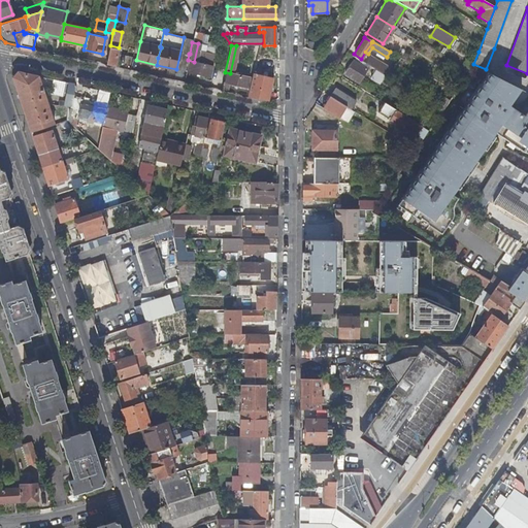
[(109,48),(106,65),(116,67),(120,51),(109,48)]
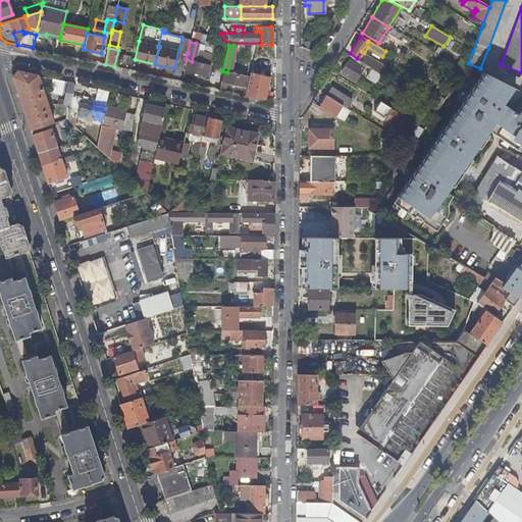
[(383,67),(365,56),(362,62),(381,74),(382,72),(380,71),(383,67)]
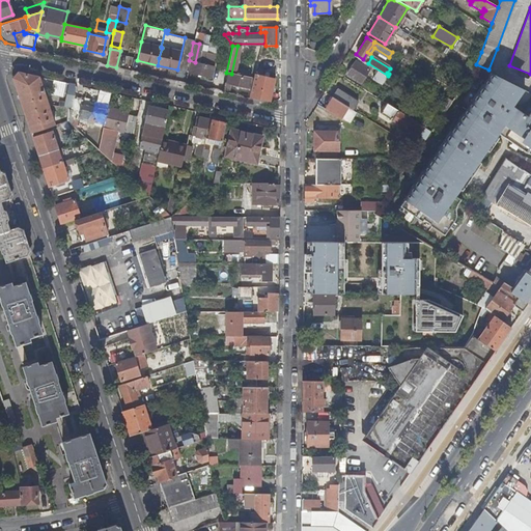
[(369,65),(358,58),(356,61),(367,68),(369,65)]
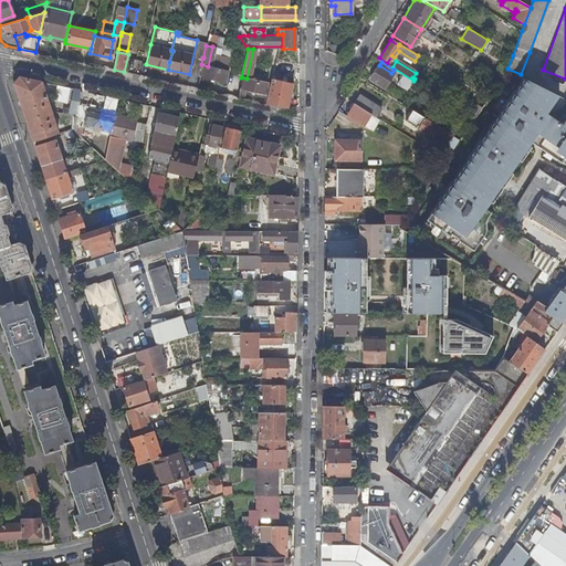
[(201,64),(198,76),(224,83),(227,71),(208,66),(201,64)]
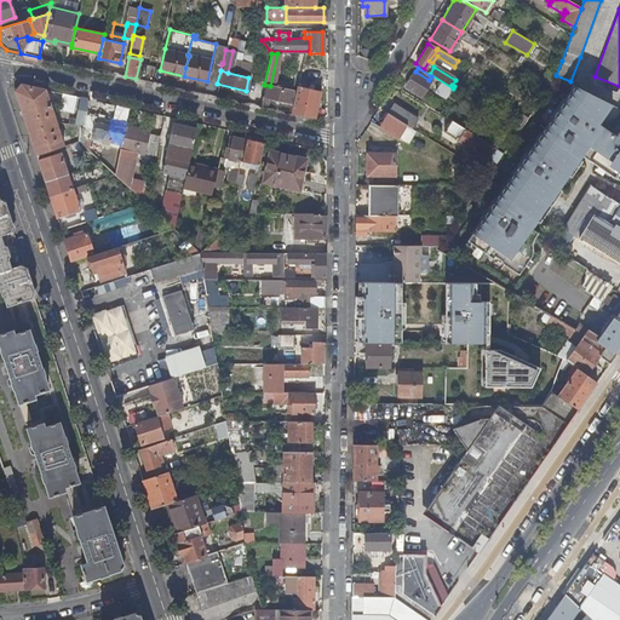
[(430,81),(429,80),(415,72),(414,72),(405,87),(420,96),(430,81)]
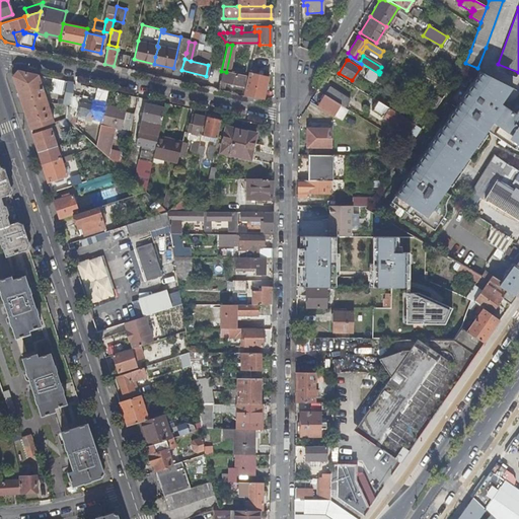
[(383,78),(375,73),(368,69),(364,75),(371,80),(371,79),(379,84),(383,78)]
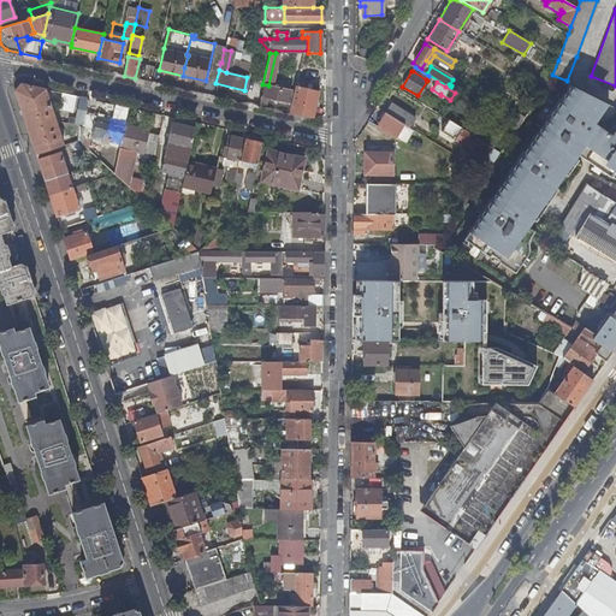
[(563,101),(560,99),(477,218),(478,219),(463,241),(489,258),(491,255),(497,260),(497,262),(514,273),(526,256),(519,253),(532,234),(526,230),(532,221),(525,217),(528,212),(534,215),(572,161),(567,157),(576,144),(587,152),(586,153),(594,158),(592,161),(606,172),(608,171),(615,176),(615,126),(615,128),(611,134),(592,119),(596,114),(598,117),(608,102),(569,82),(563,101)]
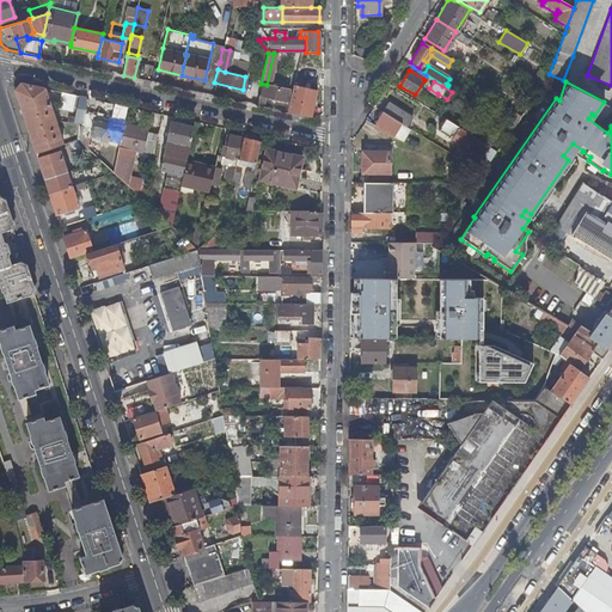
[(14,90),(35,153),(62,145),(44,89),(20,84),(14,90)]
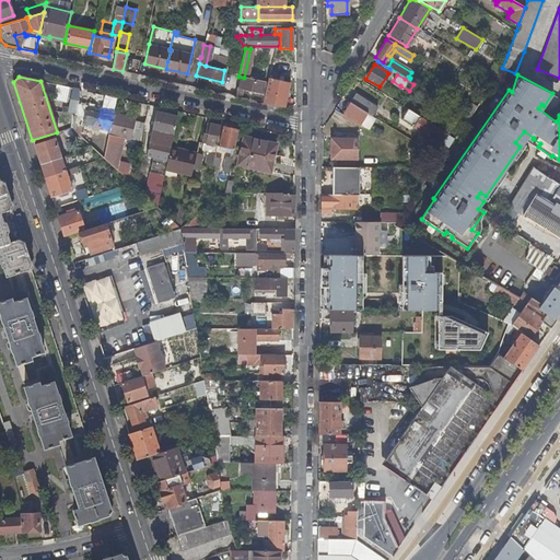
[(238,77),(236,88),(243,89),(261,93),(264,82),(244,78),(238,77)]
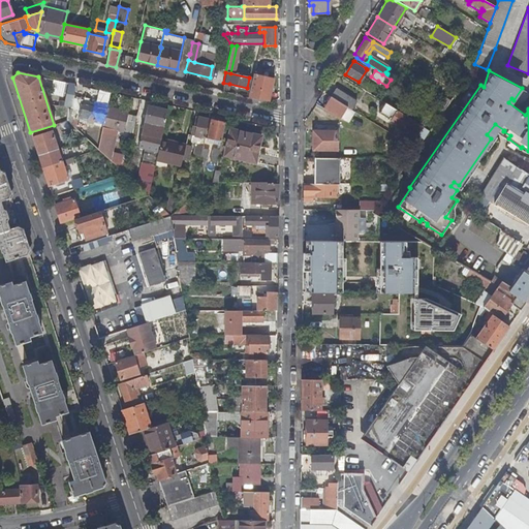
[(253,74),(248,96),(269,101),(274,79),(253,74)]
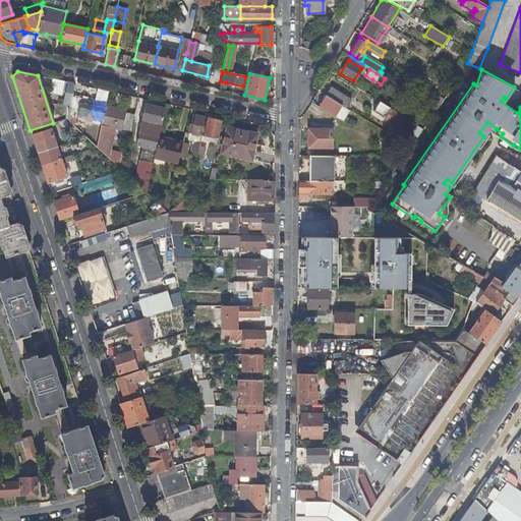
[(60,95),(63,80),(43,76),(45,84),(50,85),(48,93),(60,95)]
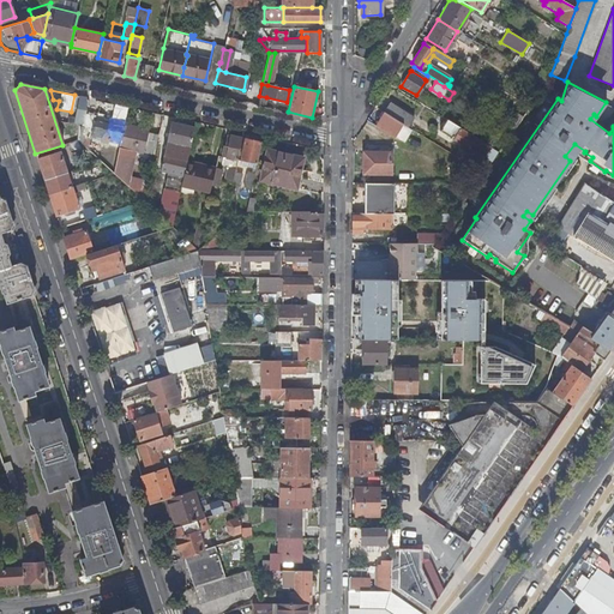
[(402,124),(407,126),(413,118),(389,103),(383,112),(402,124)]
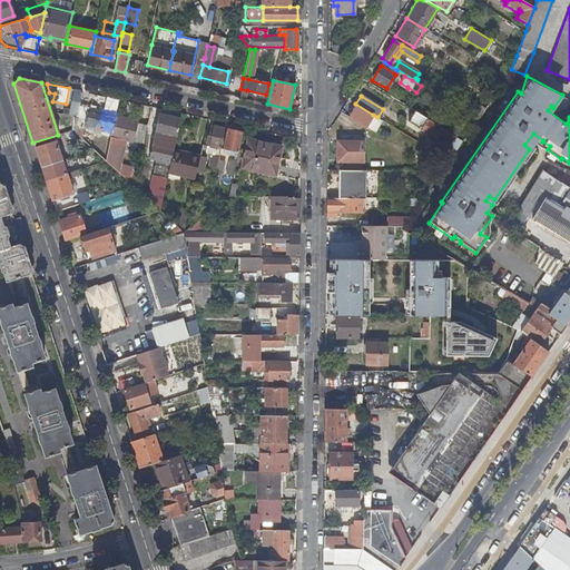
[(77,136),(79,101),(70,100),(68,115),(71,115),(71,130),(77,136)]
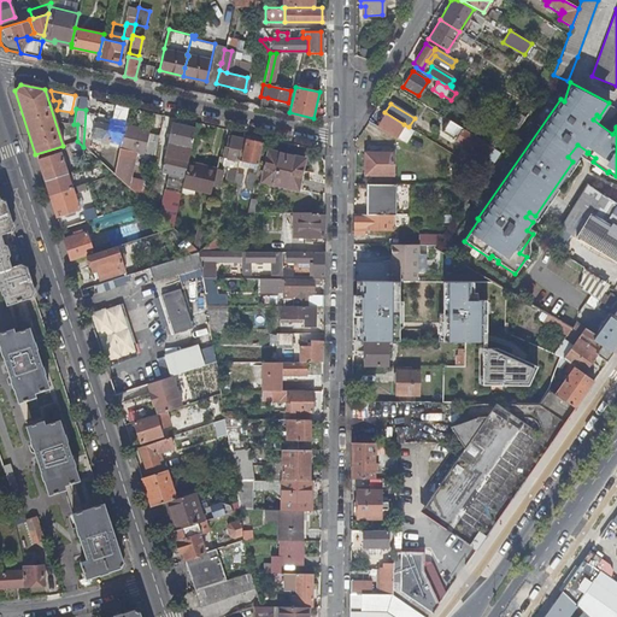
[(404,124),(385,112),(376,125),(397,137),(404,124)]
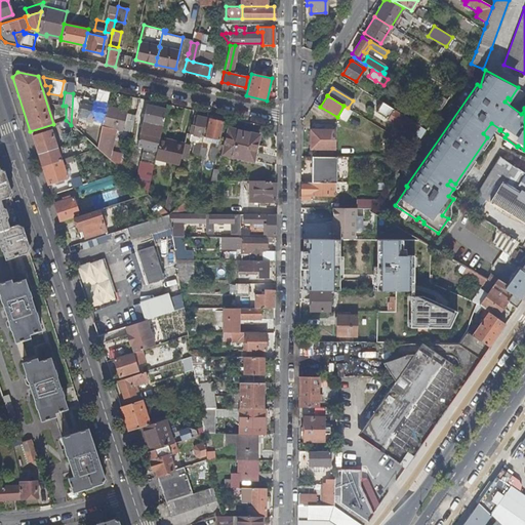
[(106,108),(106,104),(81,99),(77,118),(102,123),(106,108)]
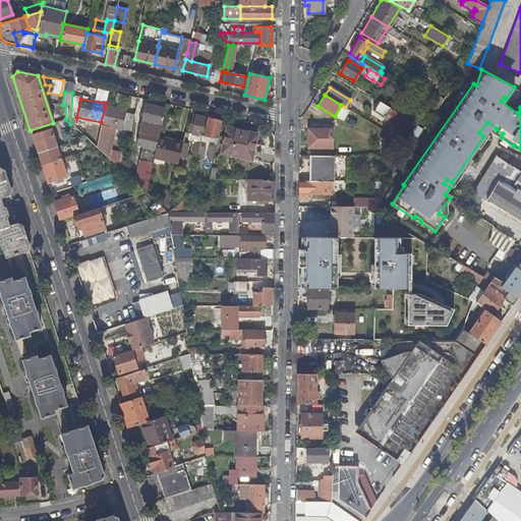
[(389,109),(390,108),(379,101),(372,111),(384,117),(389,109)]
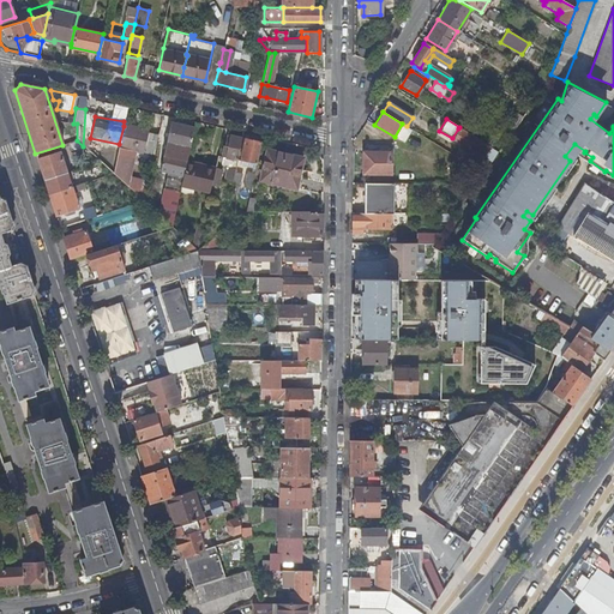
[(190,145),(193,128),(170,124),(166,143),(188,148),(190,145)]
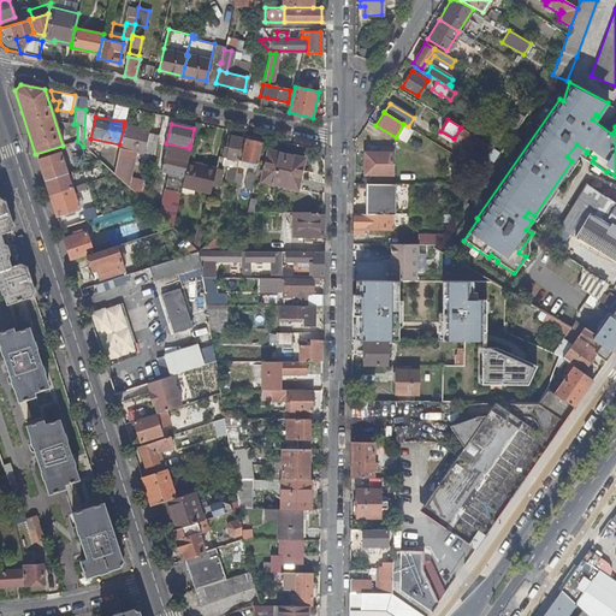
[(142,154),(143,152),(147,132),(148,131),(124,126),(119,144),(119,149),(135,153),(142,154)]
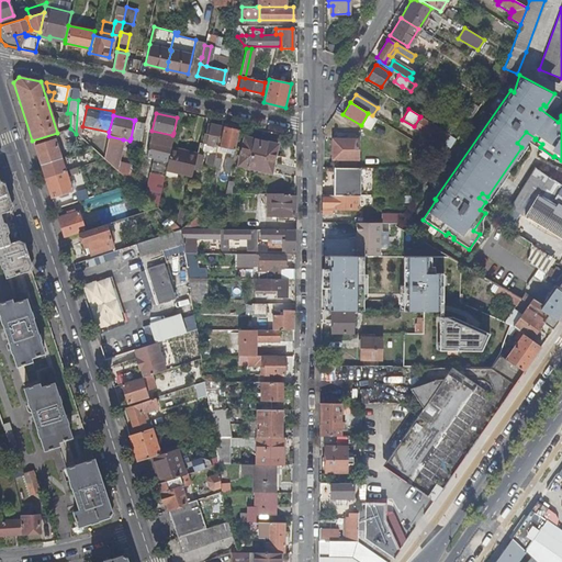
[(414,126),(442,144),(447,135),(419,117),(414,126)]
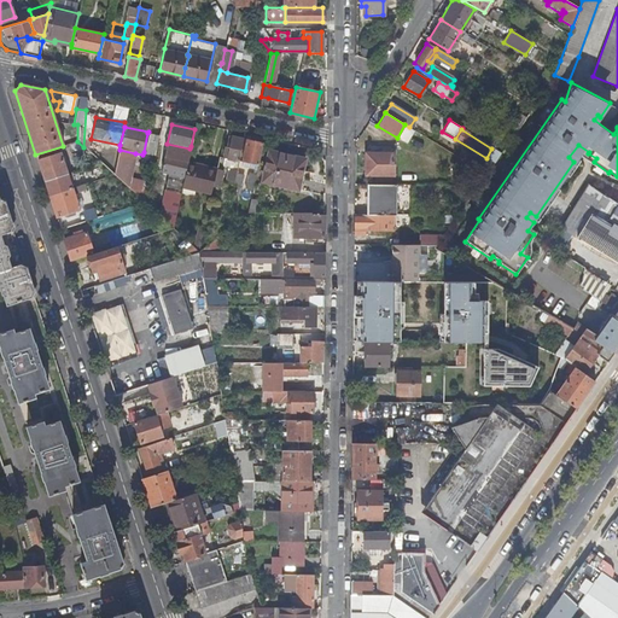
[(155,155),(159,135),(147,133),(144,152),(155,155)]
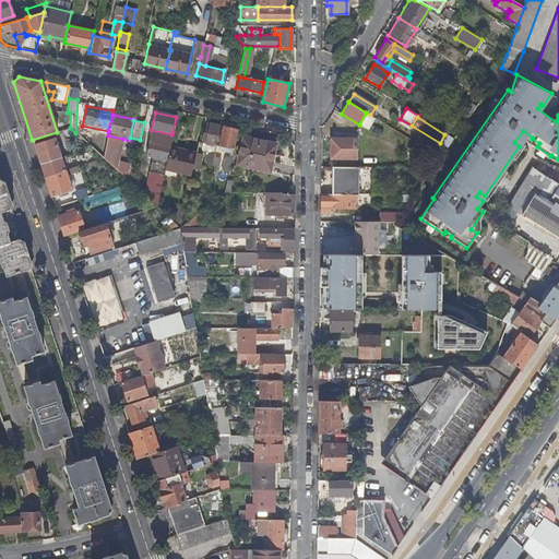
[(216,146),(219,127),(209,125),(206,137),(203,135),(202,143),(216,146)]
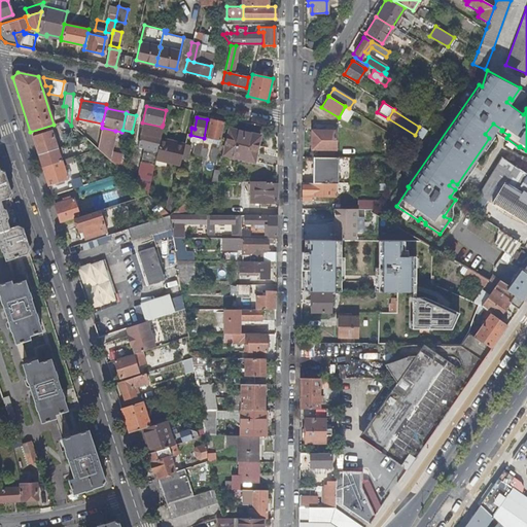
[(223,123),(210,119),(206,139),(219,141),(223,123)]
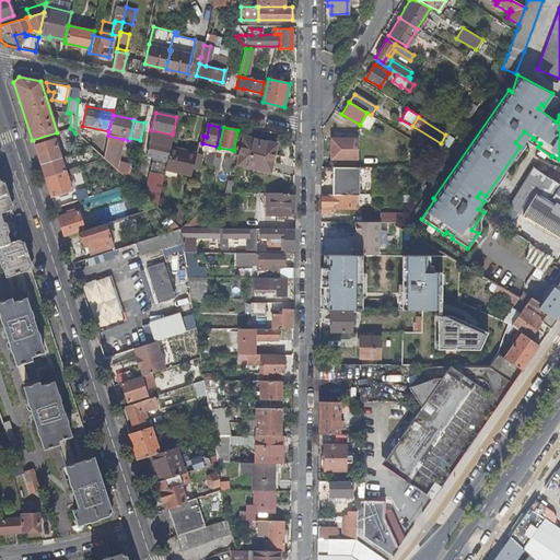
[(196,154),(199,139),(173,132),(172,135),(170,146),(167,156),(195,162),(196,154)]
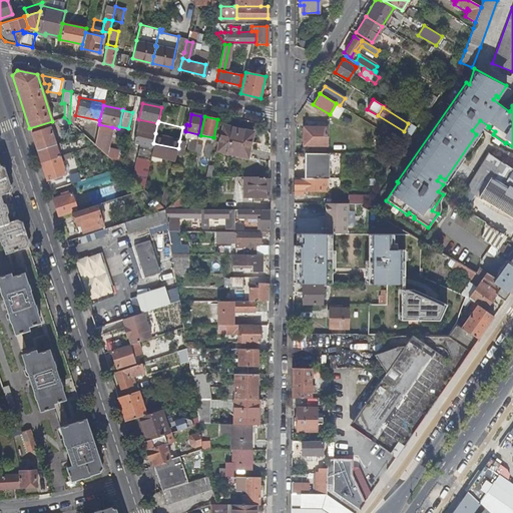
[(94,145),(106,155),(112,127),(99,124),(94,145)]
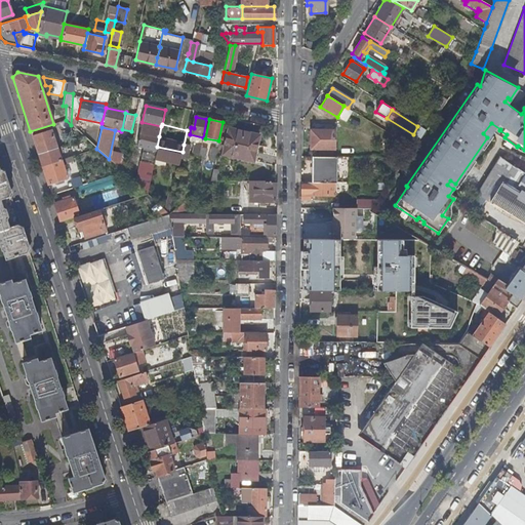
[(258,135),(229,128),(223,155),(256,162),(258,150),(255,149),(258,135)]
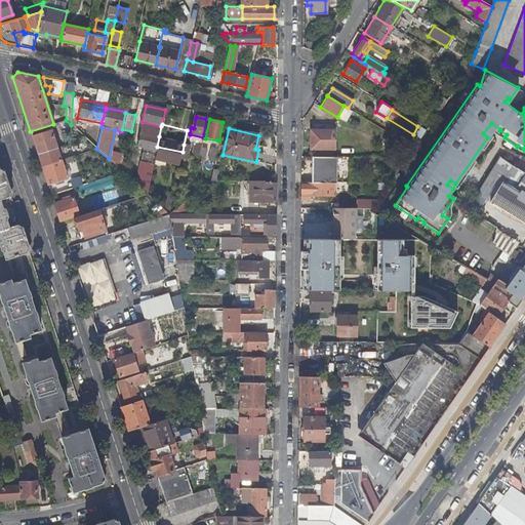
[(50,129),(32,135),(38,154),(56,148),(50,129)]
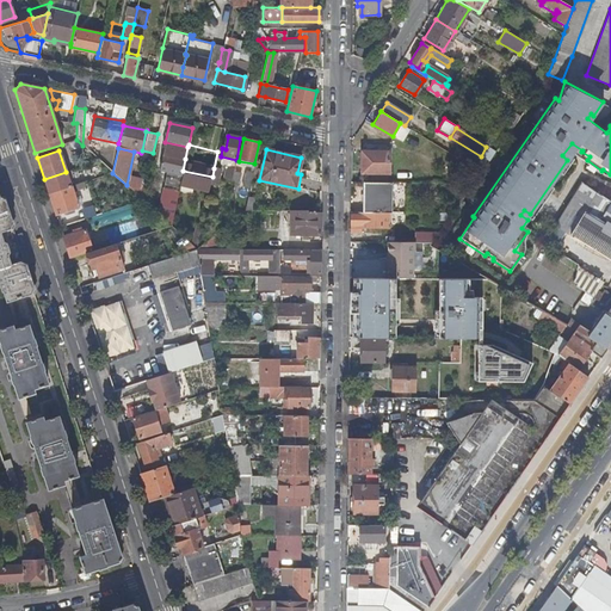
[(388,173),(388,152),(360,150),(360,173),(388,173)]
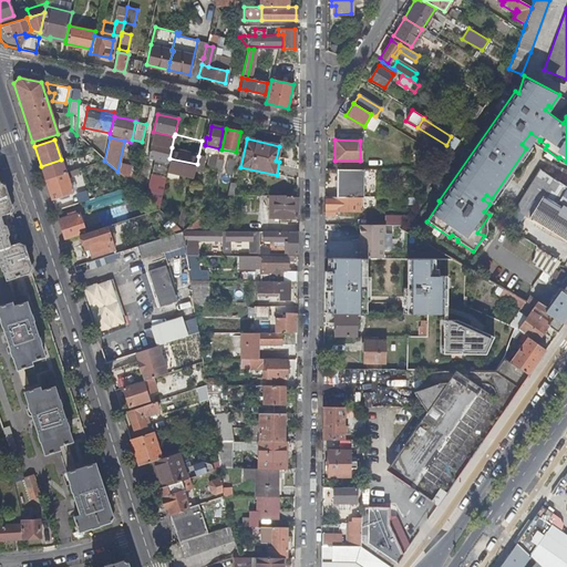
[(146,198),(158,209),(169,158),(172,147),(167,146),(166,150),(151,145),(147,158),(154,160),(146,198)]
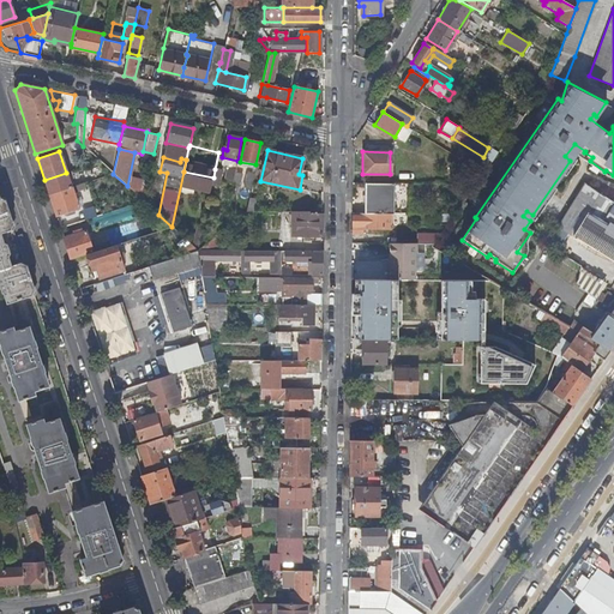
[(224,180),(233,182),(235,169),(228,167),(224,180)]
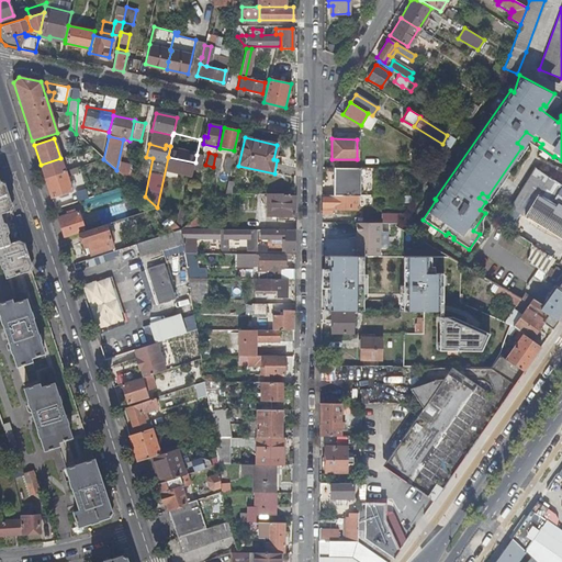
[(232,158),(224,157),(222,171),(229,172),(232,158)]
